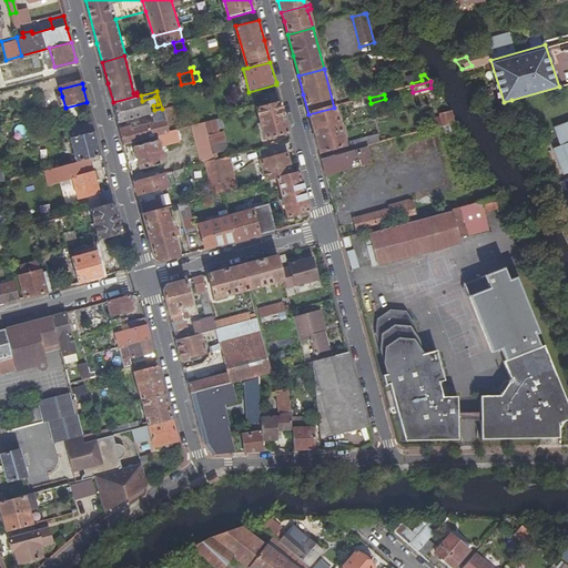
[(118,121),(146,114),(142,101),(141,95),(138,95),(113,102),(118,121)]
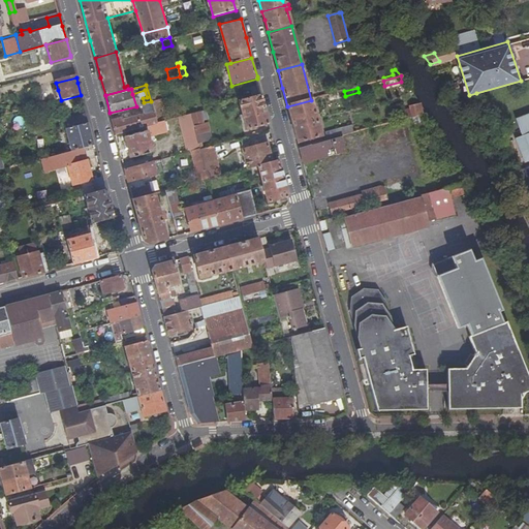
[(469,95),(456,99),(462,107),(469,105),(471,109),(479,106),(476,93),(469,95)]
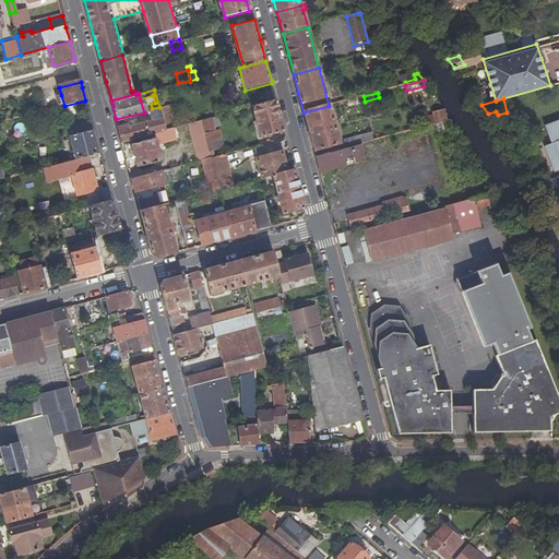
[(276,100),(252,107),(261,137),(285,130),(282,119),(276,100)]
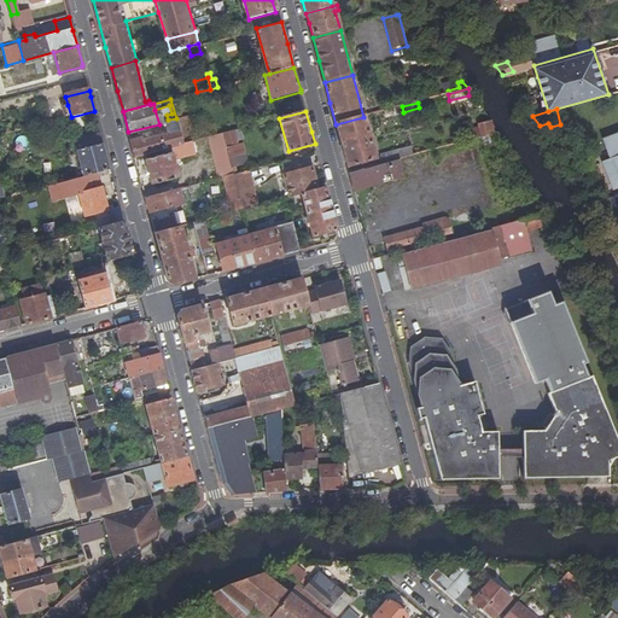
[(176,118),(182,144),(192,140),(194,140),(187,115),(176,118)]
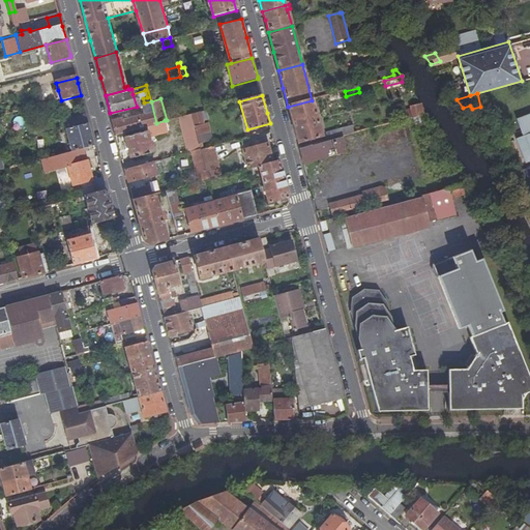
[(298,145),(322,139),(312,100),(288,107),(293,126),(298,145)]
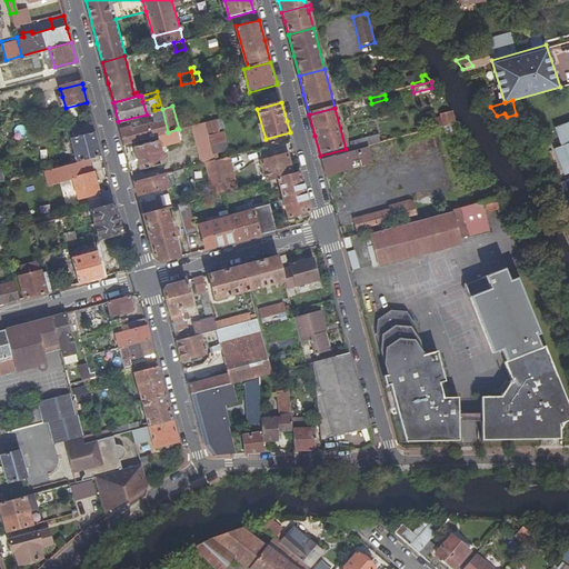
[(125,143),(131,141),(147,138),(168,132),(162,109),(155,110),(152,111),(156,122),(138,127),(138,125),(120,129),(125,143)]
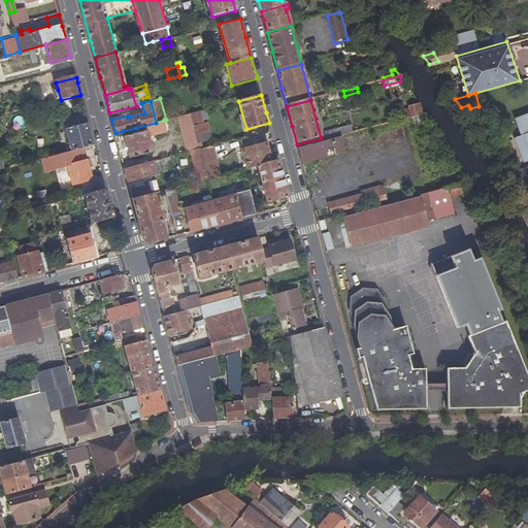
[(426,104),(425,103),(409,108),(411,116),(427,111),(426,104)]
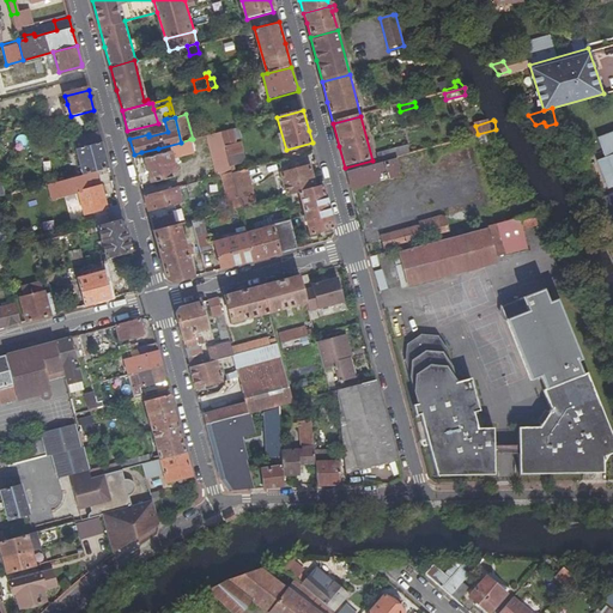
[(475,126),(463,128),(463,133),(459,134),(459,140),(478,134),(475,126)]
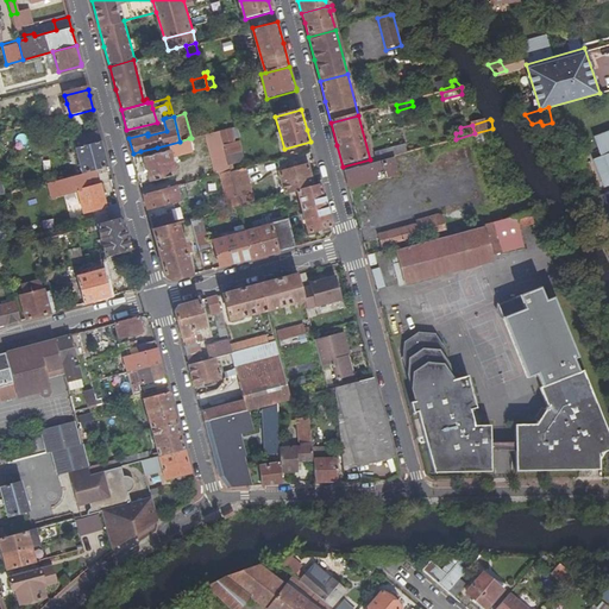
[(219,131),(223,144),(234,142),(233,138),(231,127),(219,131)]
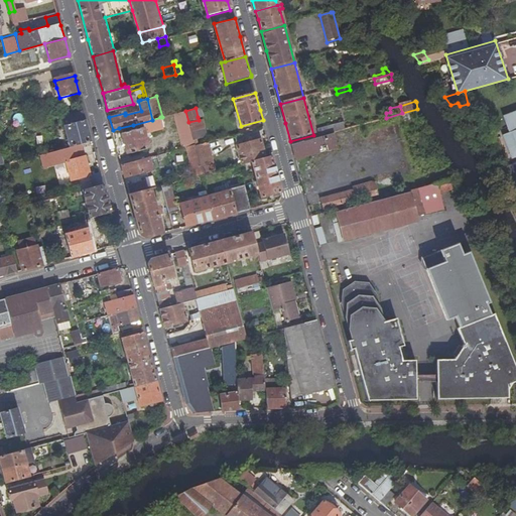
[(512,130),(515,128),(515,110),(506,114),(512,130)]
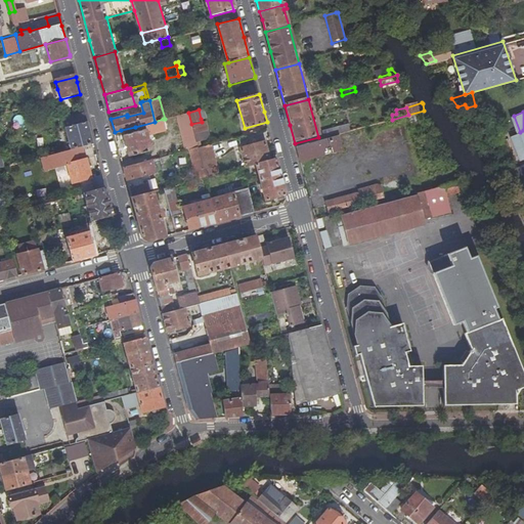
[(189,149),(198,147),(191,124),(188,113),(176,116),(185,150),(189,149)]
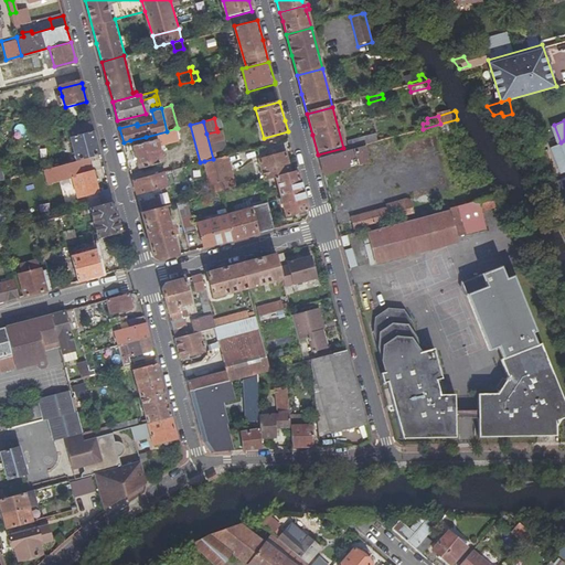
[(93,124),(67,129),(76,162),(89,158),(100,156),(93,126),(93,124)]
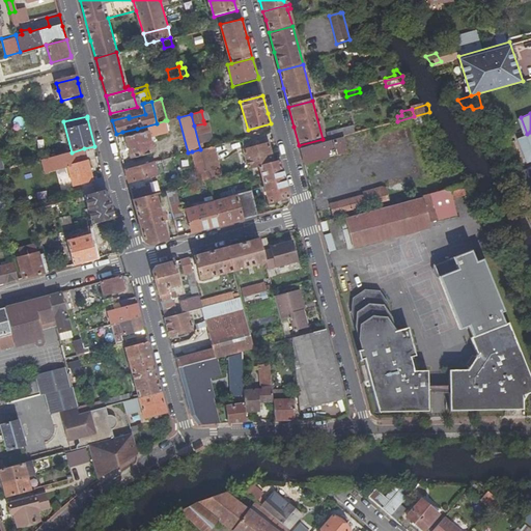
[(165,120),(157,123),(137,129),(137,132),(123,136),(130,158),(154,151),(149,136),(168,131),(165,120)]
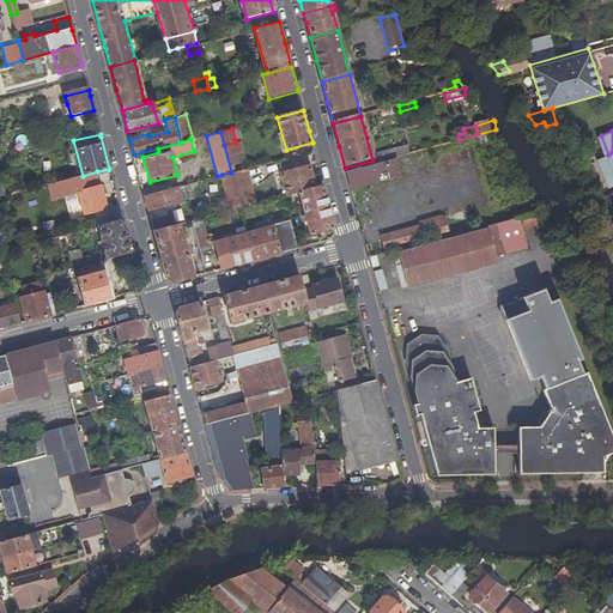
[(244,162),(240,141),(236,143),(224,145),(231,173),(235,171),(234,164),(244,162)]
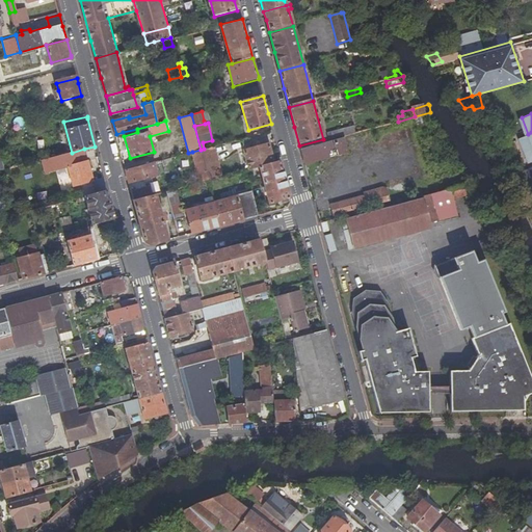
[(335,133),(328,135),(330,141),(348,136),(346,130),(335,133)]
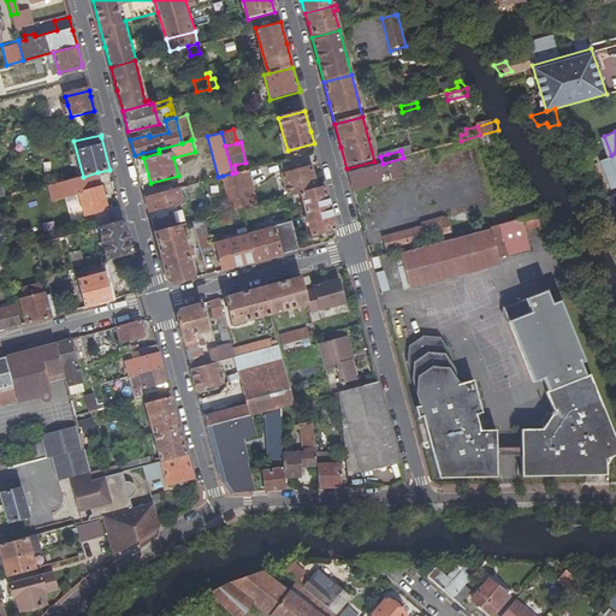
[(43,163),(46,172),(55,170),(53,160),(43,163)]
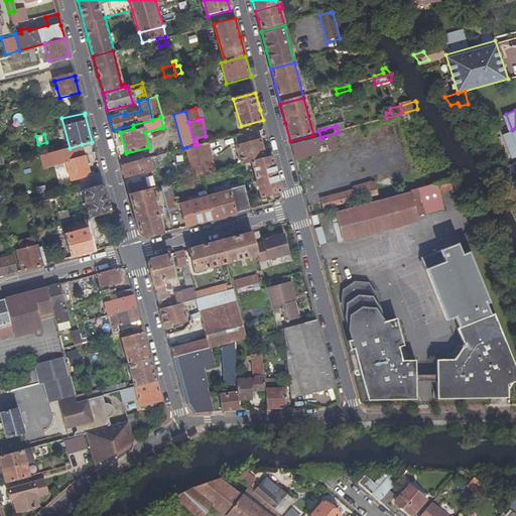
[(292,147),(296,161),(338,149),(334,135),(292,147)]
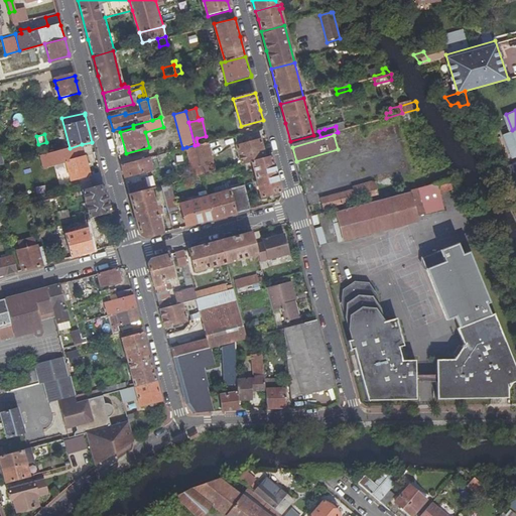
[(242,164),(252,161),(265,158),(261,140),(237,146),(242,164)]
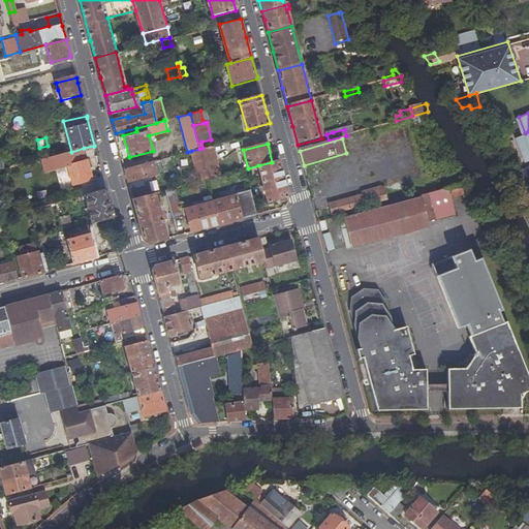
[(203,148),(199,149),(208,179),(215,177),(221,176),(213,146),(203,148)]
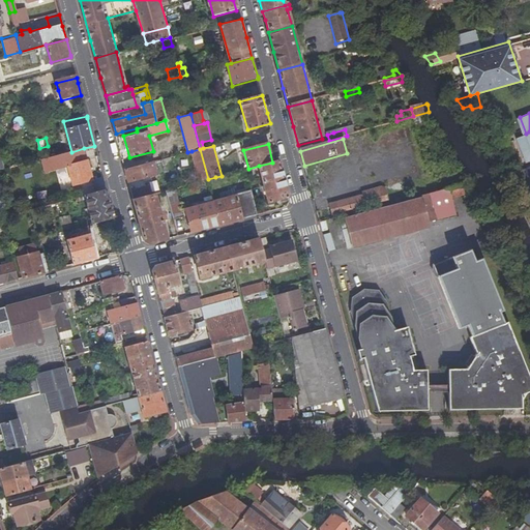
[(81,185),(84,196),(106,189),(104,179),(92,182),(84,148),(71,152),(62,154),(41,159),(45,172),(66,167),(69,178),(72,187),(81,185)]
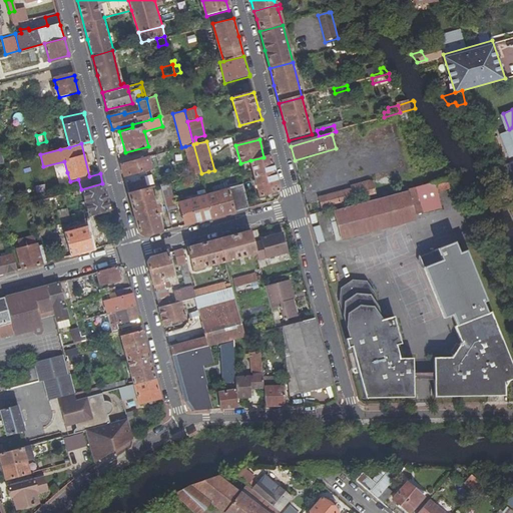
[(185,146),(192,175),(201,173),(193,144),(185,146)]
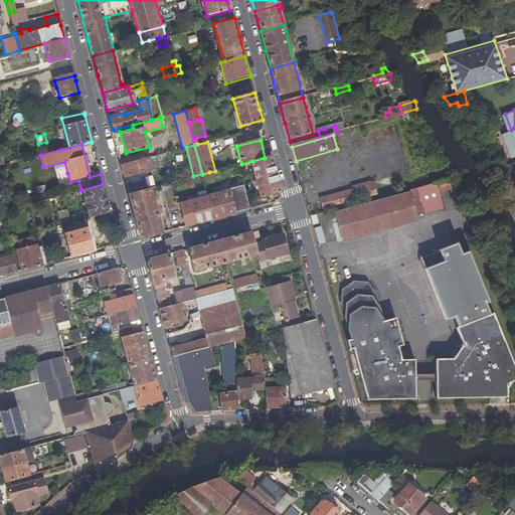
[(159,167),(168,165),(165,153),(156,155),(159,167)]
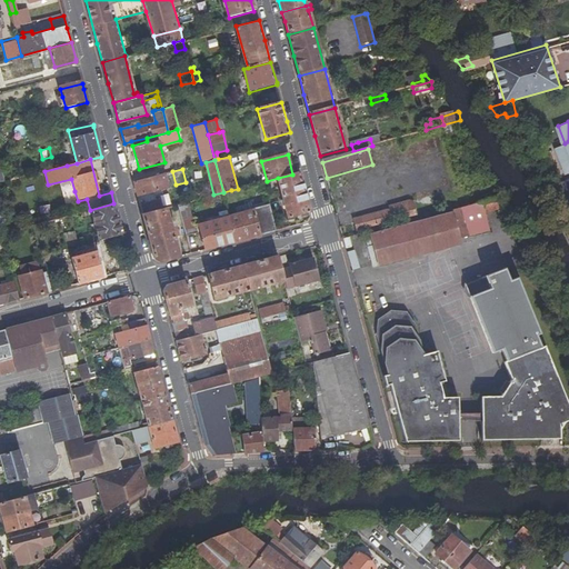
[(292,175),(278,178),(279,183),(289,218),(311,212),(307,195),(300,172),(292,175)]
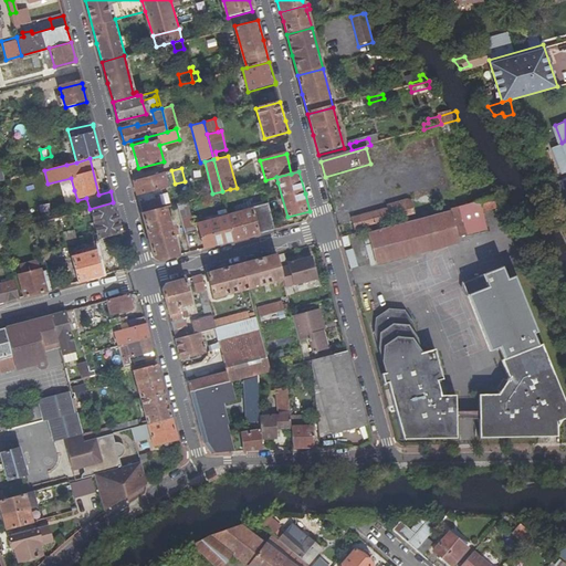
[(167,186),(164,173),(134,180),(137,194),(167,186)]
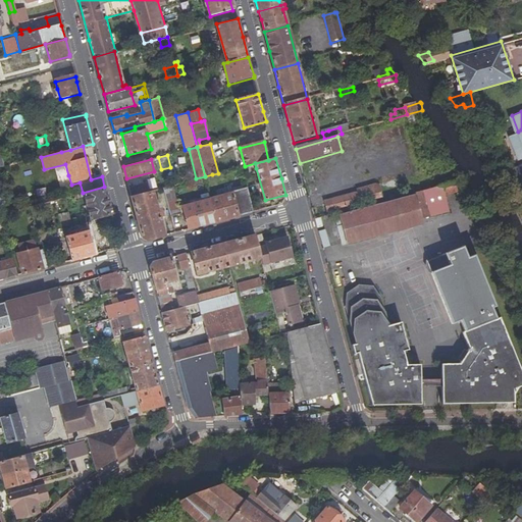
[(213,179),(244,171),(243,167),(218,173),(212,174),(213,177),(213,179)]
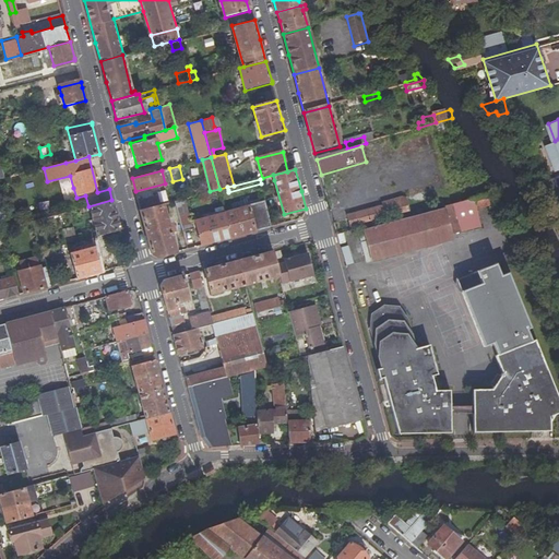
[(190,189),(191,197),(202,193),(200,187),(190,189)]
